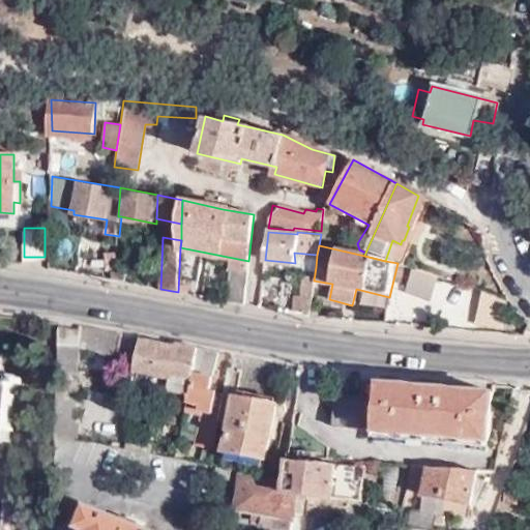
[(299,295),(312,297),(314,281),(316,267),(304,265),(299,295)]
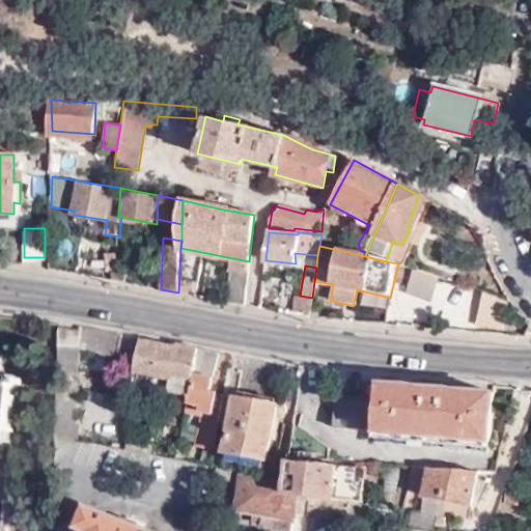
[(231,267),(226,302),(245,304),(249,270),(231,267)]
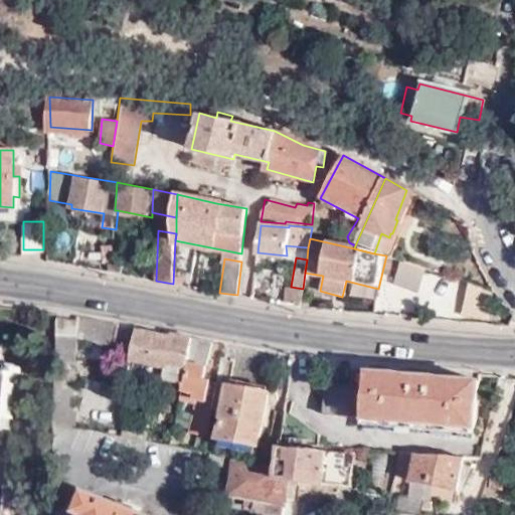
[(423,290),(428,270),(406,263),(400,284),(423,290)]
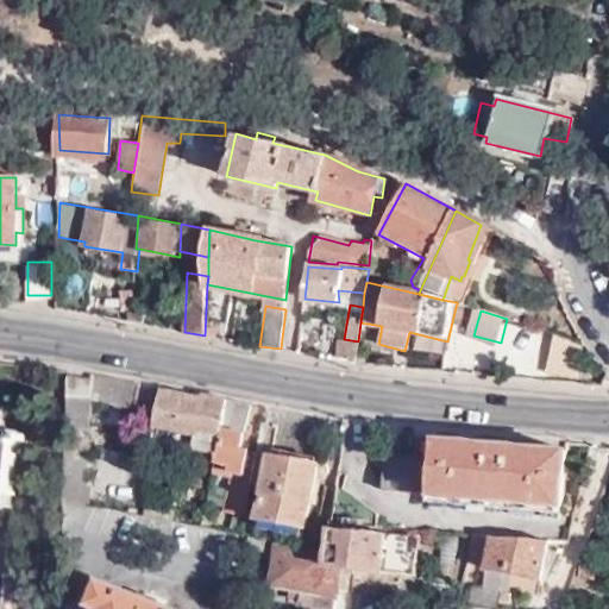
[(137,405),(143,382),(92,371),(92,374),(68,372),(66,425),(89,426),(90,396),(137,405)]
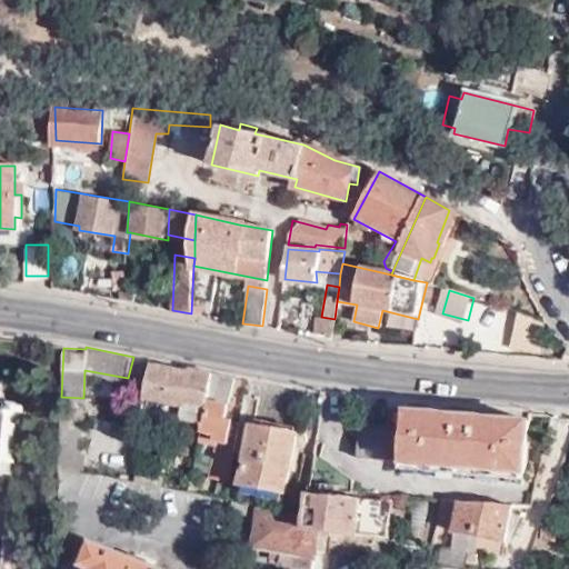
[(225,420),(235,377),(189,367),(188,373),(152,366),(142,415),(203,426),(202,433),(223,438),(221,447),(218,447),(213,473),(229,477),(233,451),(237,437),(231,437),(233,420),(225,420)]
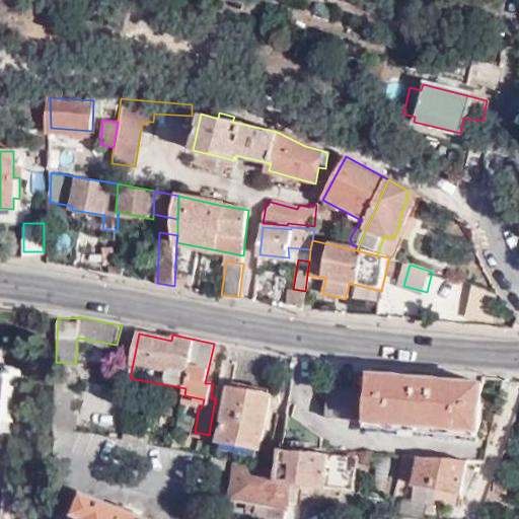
[(14,370),(14,368),(0,366),(0,451),(7,453),(16,376),(20,376),(19,370),(14,370)]
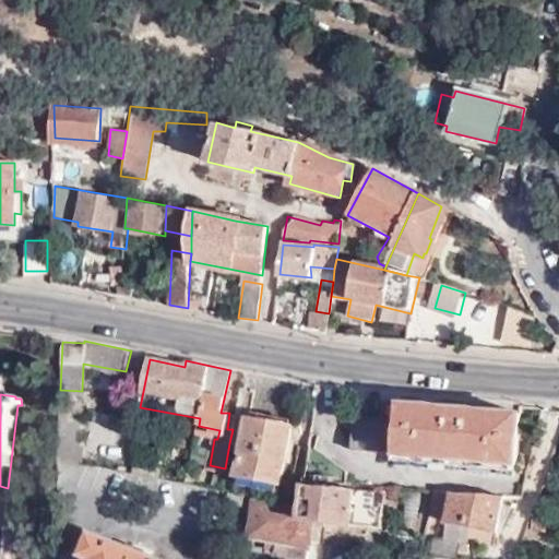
[(515,472),(523,412),(401,400),(399,417),(354,416),(351,448),(393,450),(393,456),(515,472)]
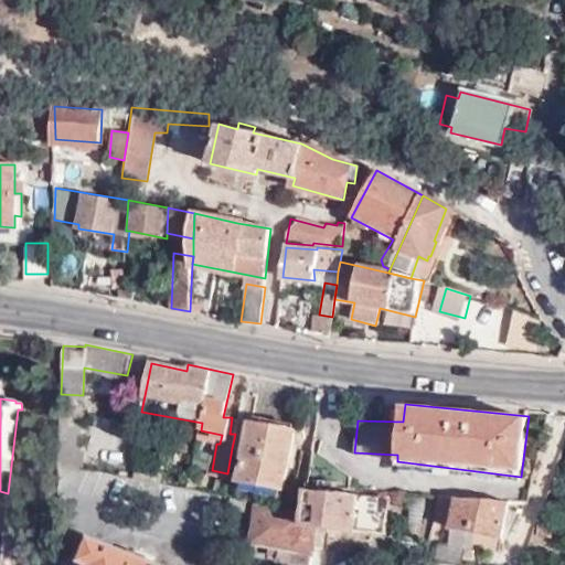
[(295,429),(237,418),(235,434),(232,448),(244,449),(240,480),(284,489),(295,429)]
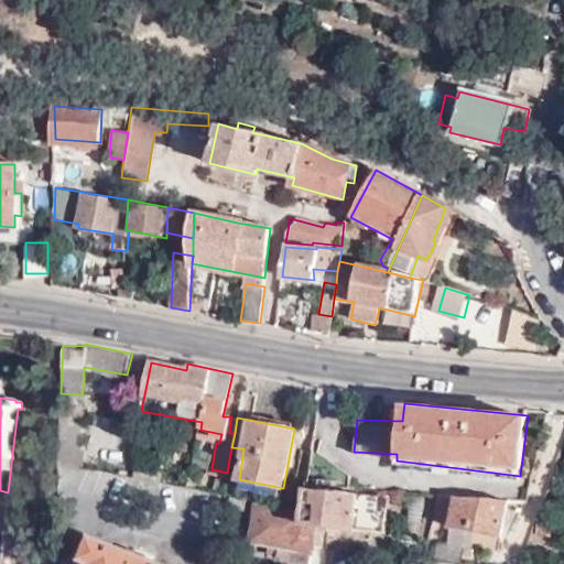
[(324,440),(314,437),(307,485),(349,487),(349,475),(317,455),(324,440)]
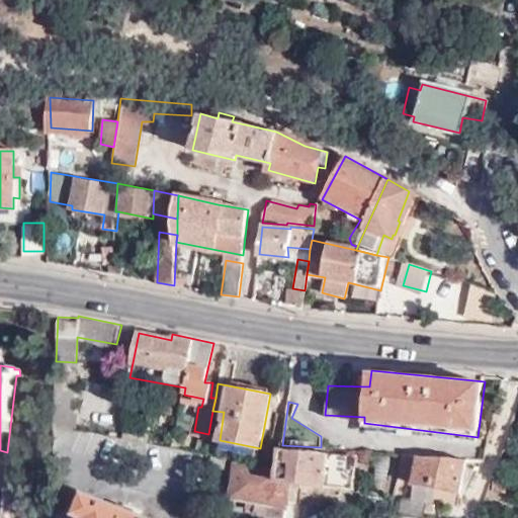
[(356,453),(282,448),(279,468),(277,479),(291,481),(353,487),(356,453)]
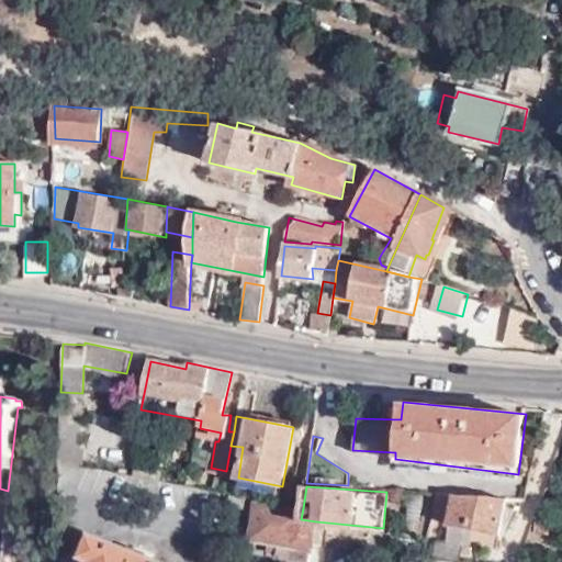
[(498,532),(506,497),(453,492),(448,523),(498,532)]
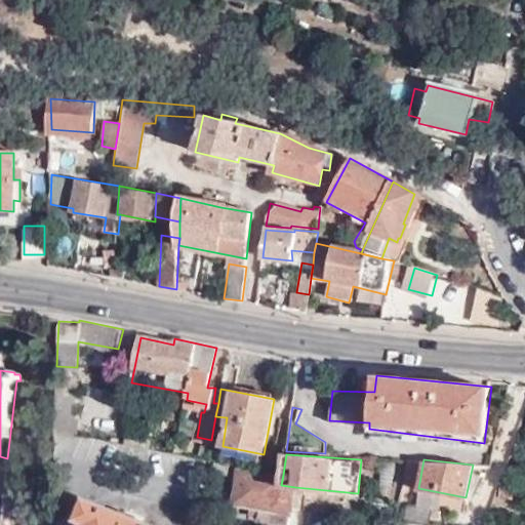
[(229,473),(231,463),(214,460),(213,469),(229,473)]
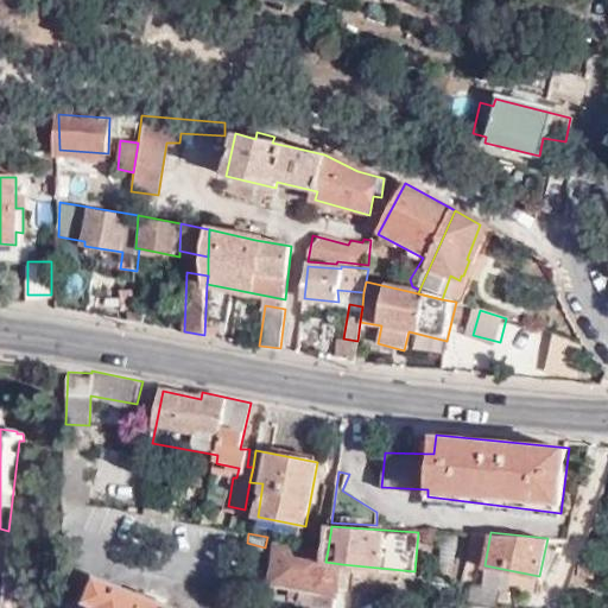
[(336,594),(336,589),(342,564),(325,562),(328,550),(321,553),(279,545),(272,581),(289,584),(287,596),(314,602),(315,590),(336,594)]
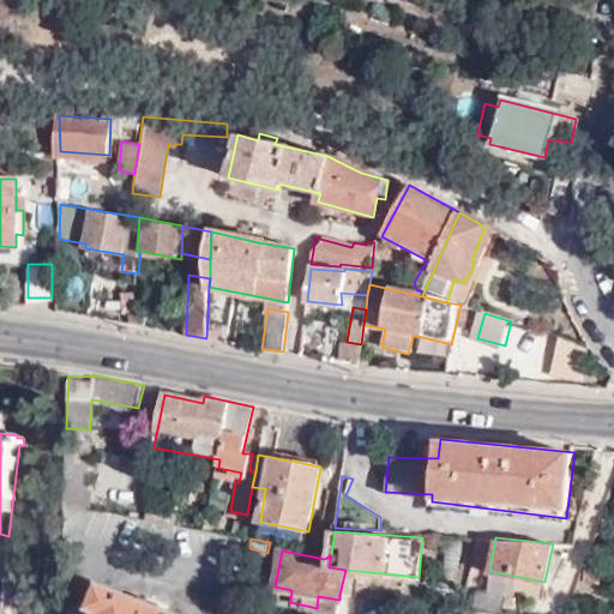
[(601,579),(602,563),(585,561),(585,579),(601,579)]
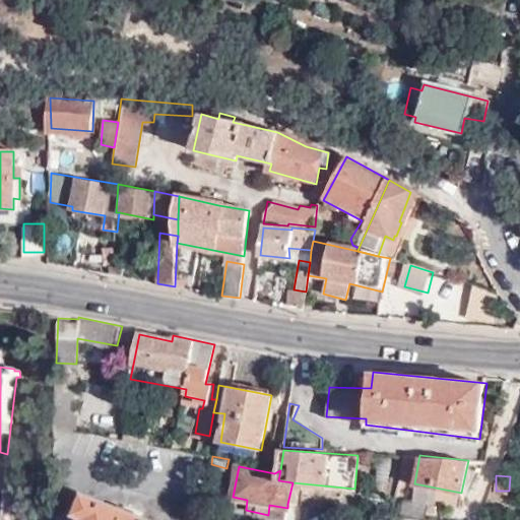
[(146,519),(83,494),(75,514),(86,519),(146,519)]
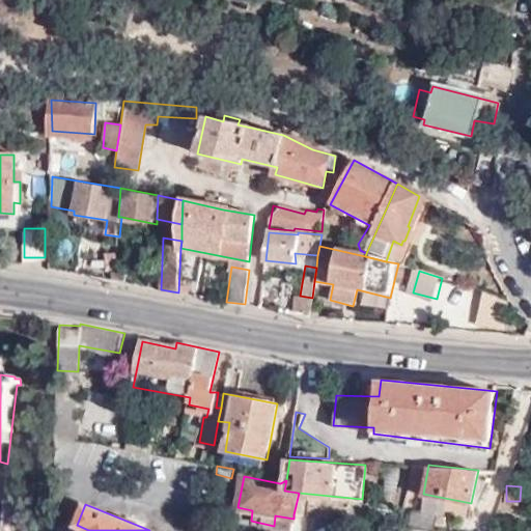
[(429,530),(432,530),(438,513),(412,508),(407,526),(429,530)]
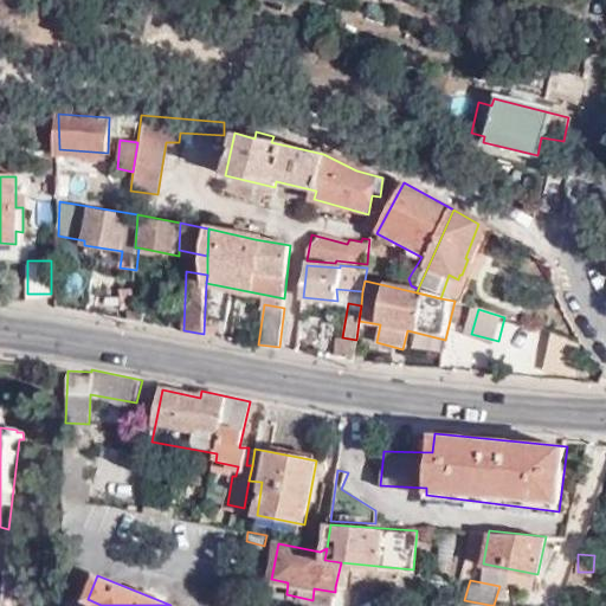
[(314,588),(313,600),(333,604),(335,592),(314,588)]
